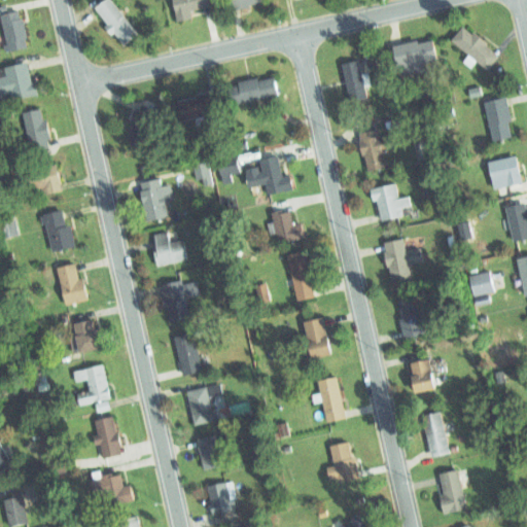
[(141,34),(115,0),(102,0),(94,6),(124,47),(141,34)]
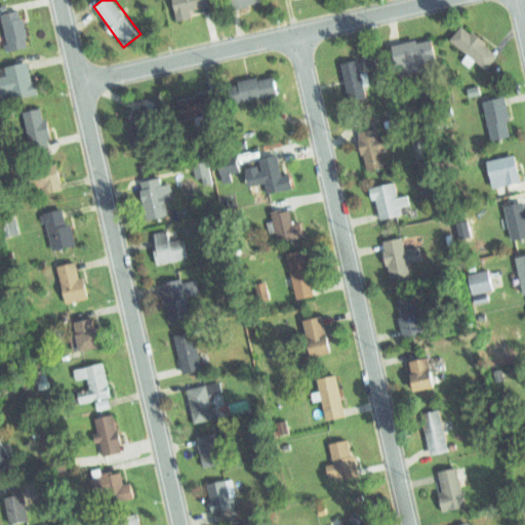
[(173,0),(179,21),(193,17),(191,10),(210,5),(208,0),(173,0)]
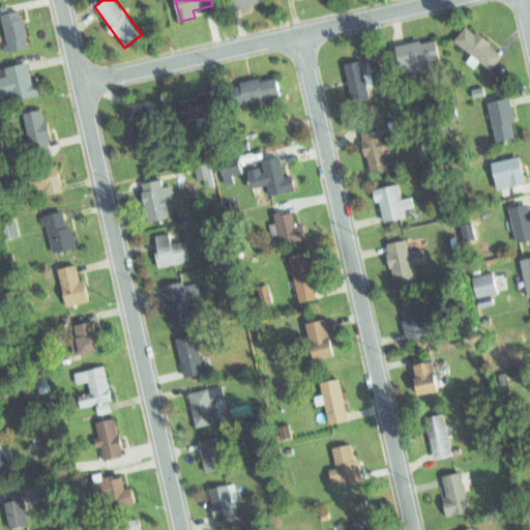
[(232,0),(235,11),(271,3),(270,0),(232,0)]
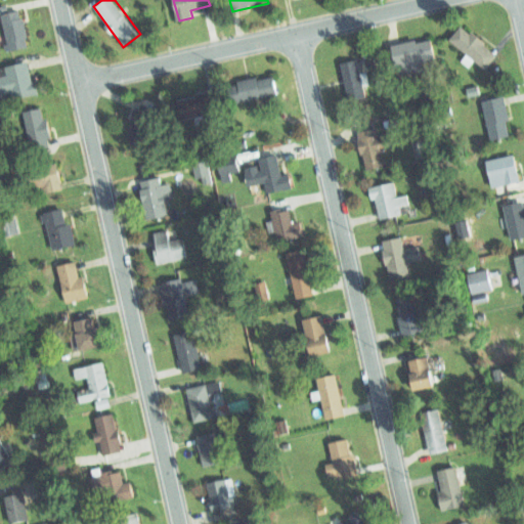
[(33,46),(24,10),(1,16),(10,52),(33,46)]
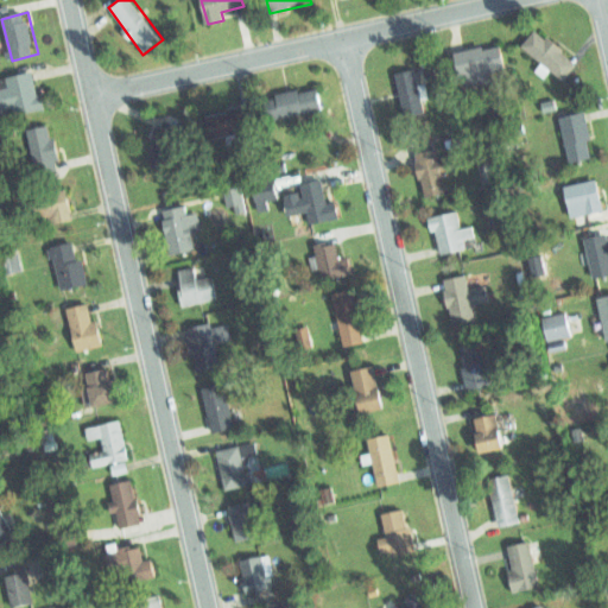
[(580,67),(539,31),(523,51),(563,87),(580,67)]
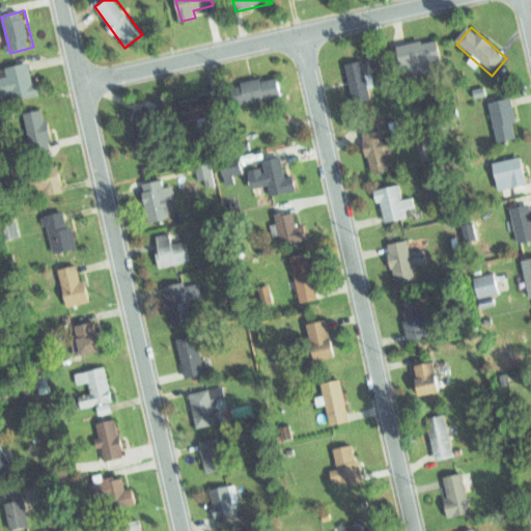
[(439,40),(399,50),(406,77),(427,72),(425,62),(443,58),(439,40)]
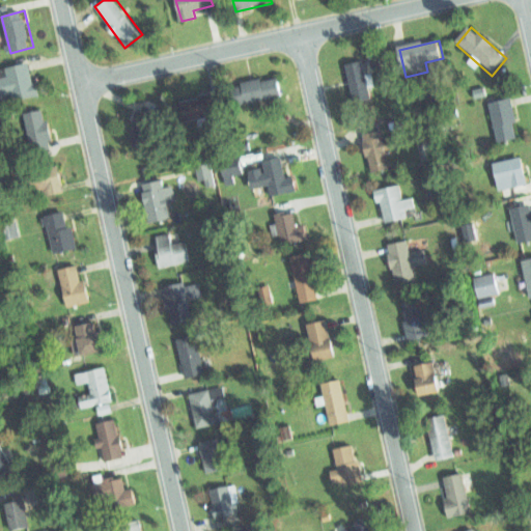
[(376,94),(367,58),(344,63),(354,100),(376,94)]
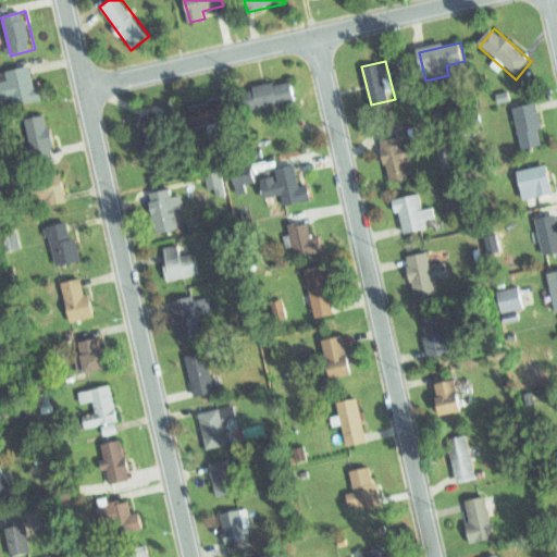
[(39,101),(29,63),(5,69),(15,107),(39,101)]
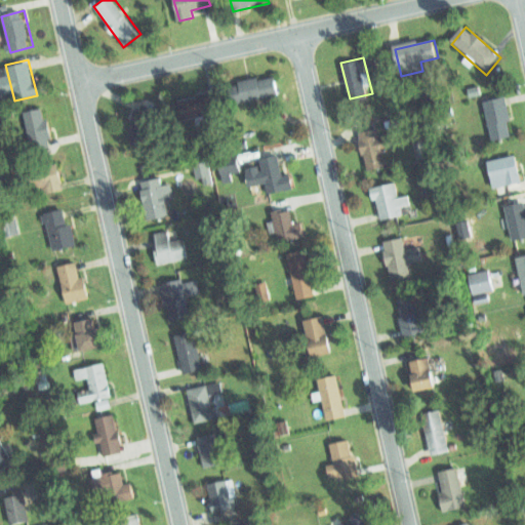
[(243,102),(279,95),(275,72),(239,79),(243,102)]
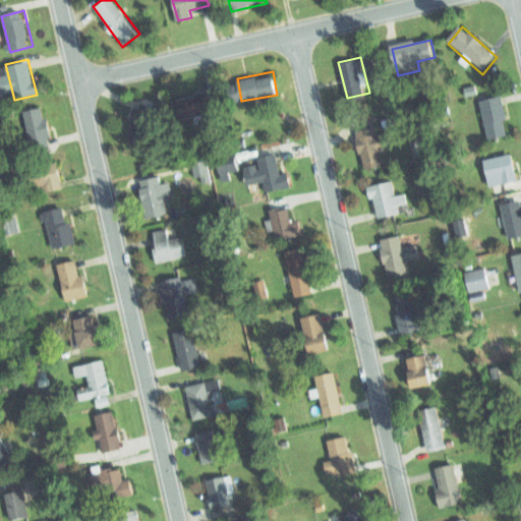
[(181,117),(217,110),(213,87),(176,94),(181,117)]
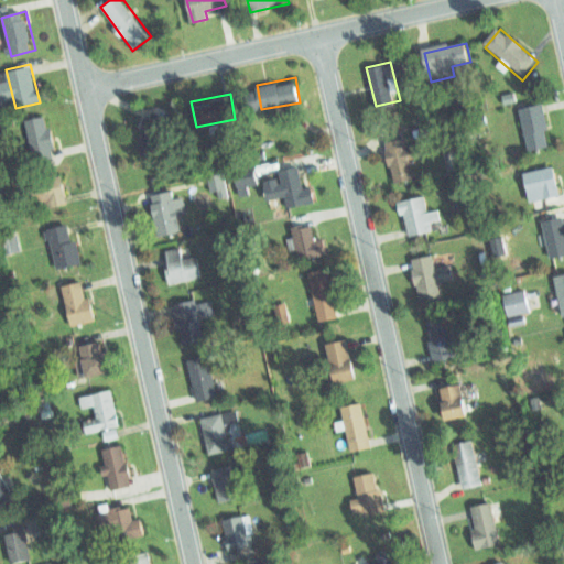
[(554,143),(544,105),(520,110),(530,149),(554,143)]
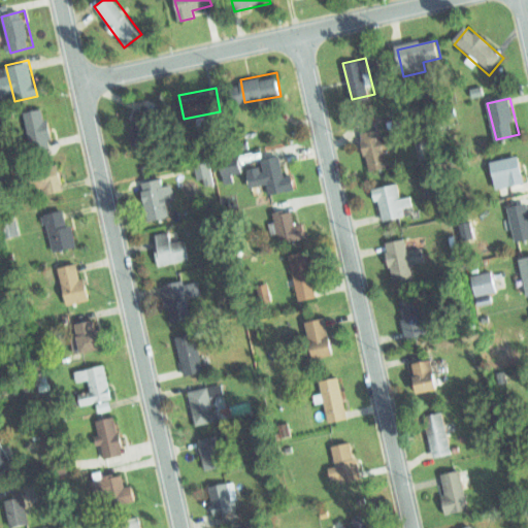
[(151,155),(166,107),(145,100),(130,149),(151,155)]
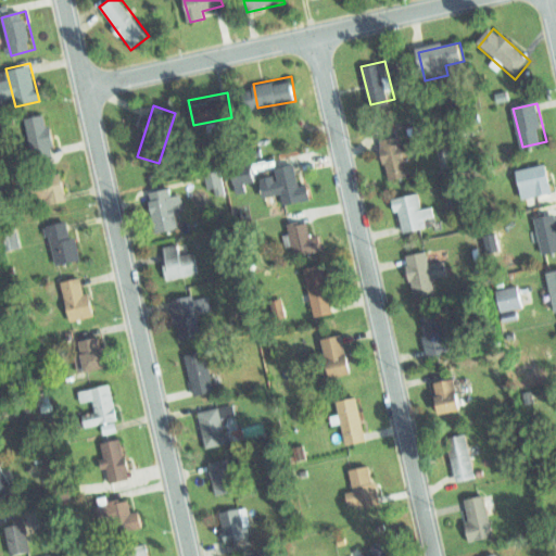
[(58,152),(48,114),(24,121),(34,159),(58,152)]
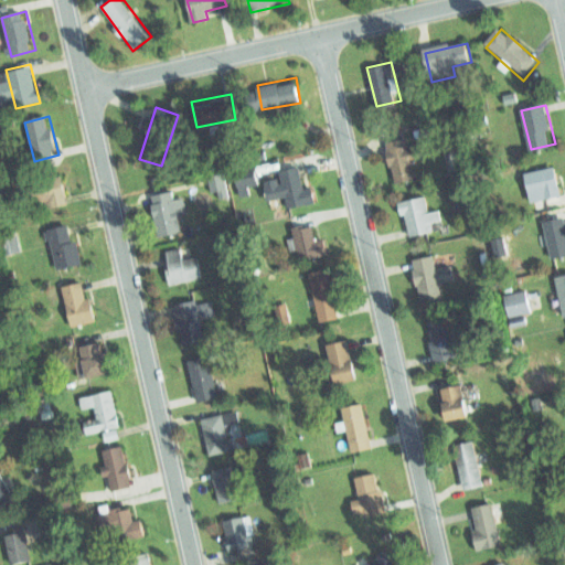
[(420,139),(426,158),(415,161),(419,180),(395,187),(385,149),(420,139)]
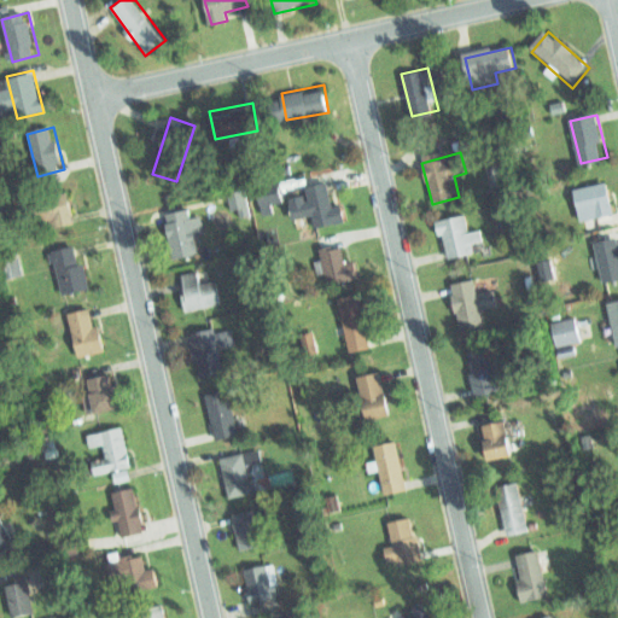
[(325,175),(332,204),(342,202),(347,220),(314,228),(309,213),(297,216),(291,194),(307,191),(304,180),(325,175)]
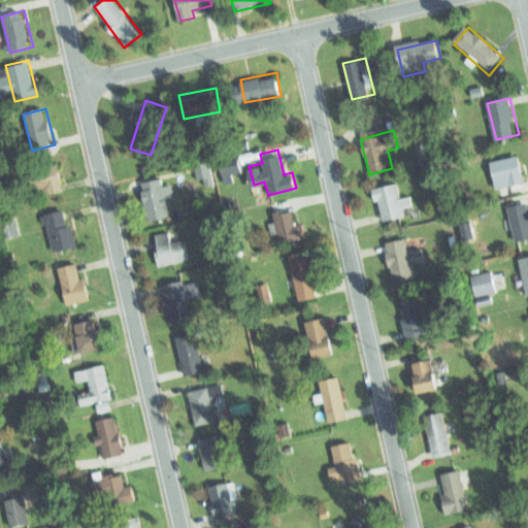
[(66,190),(57,154),(34,159),(43,195),(66,190)]
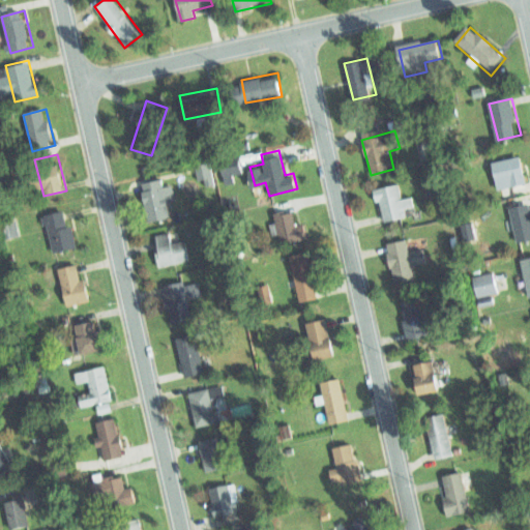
[(488,165),(496,197),(529,188),(521,156),(488,165)]
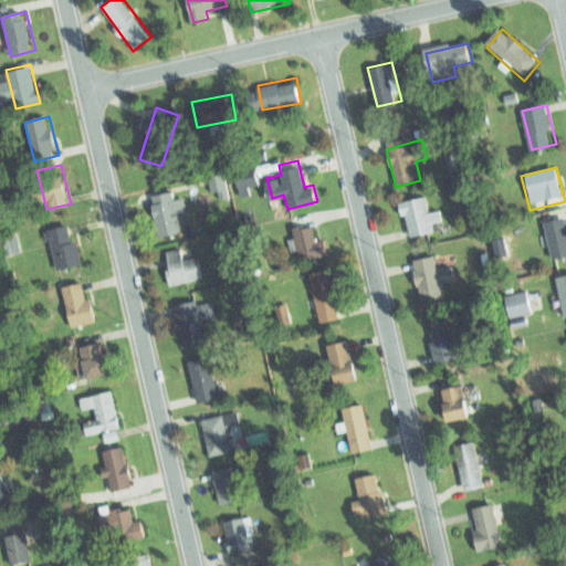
[(251,195),(249,187),(260,185),(257,169),(237,173),(241,197),(251,195)]
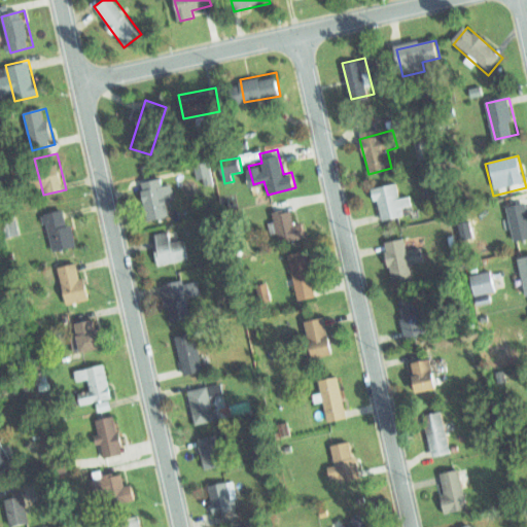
[(204,178),(204,185),(212,184),(210,162),(195,164),(196,179),(204,178)]
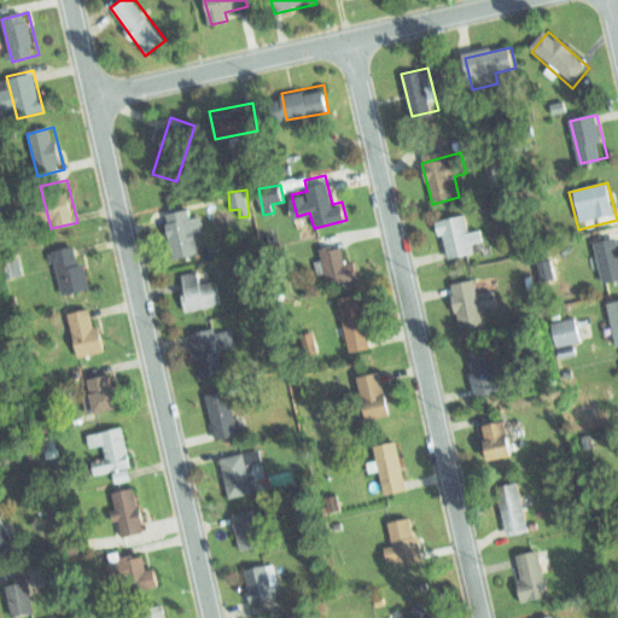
[(198,250),(196,237),(204,234),(197,203),(159,211),(170,256),(198,250)]
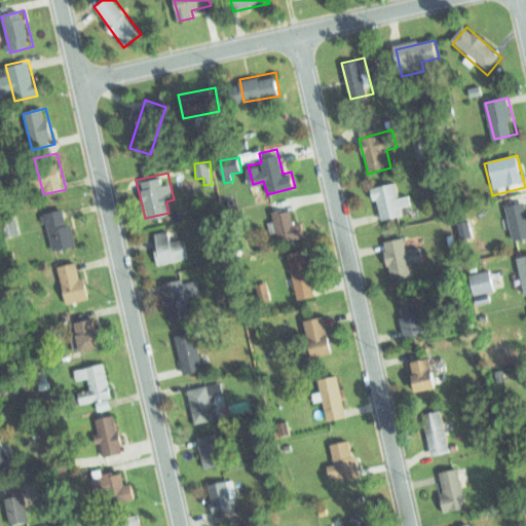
[(414,215),(410,197),(400,200),(395,183),(372,189),(381,224),(414,215)]
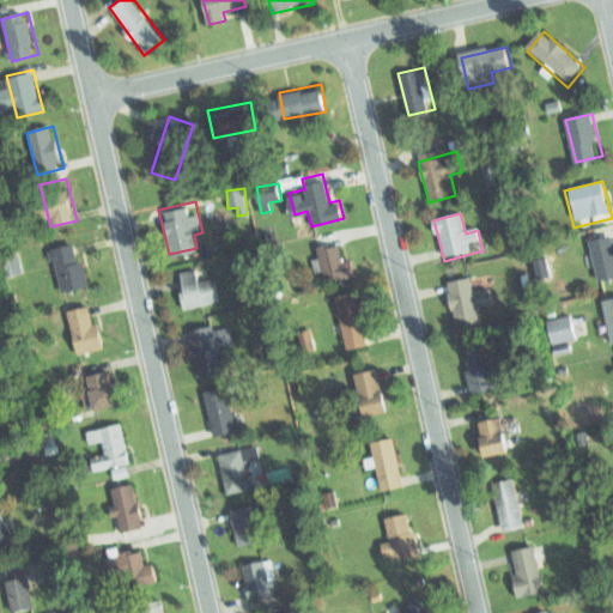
[(612,283),(612,237),(589,244),(600,286),(612,283)]
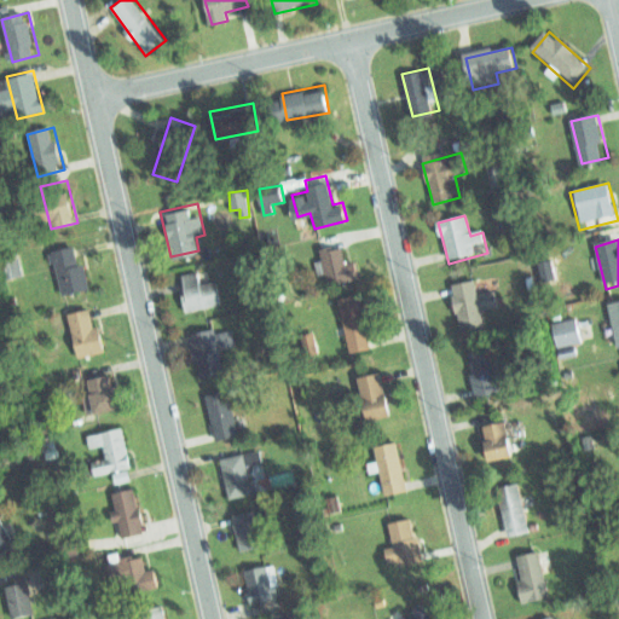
[(92,285),(81,243),(55,249),(65,291),(92,285)]
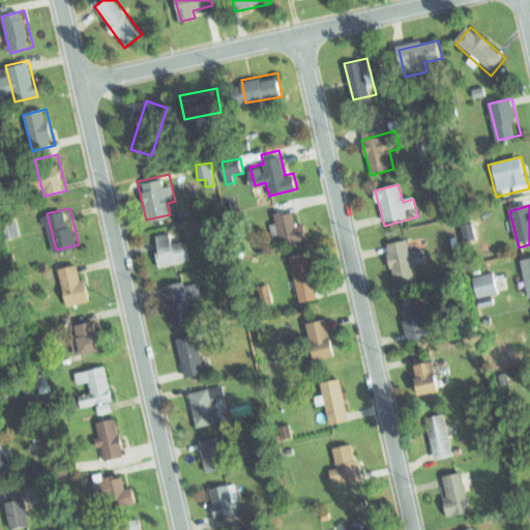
[(278,217),(284,242),(307,238),(304,225),(297,226),(294,214),(278,217)]
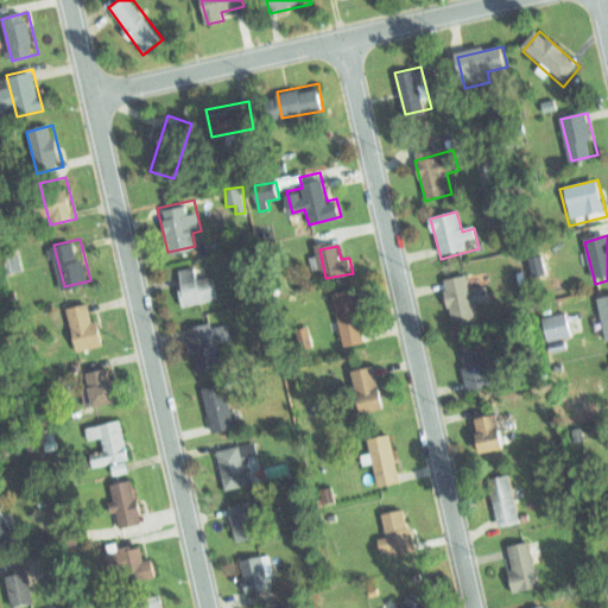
[(214,282),(194,285),(190,267),(175,270),(182,310),(217,303),(214,282)]
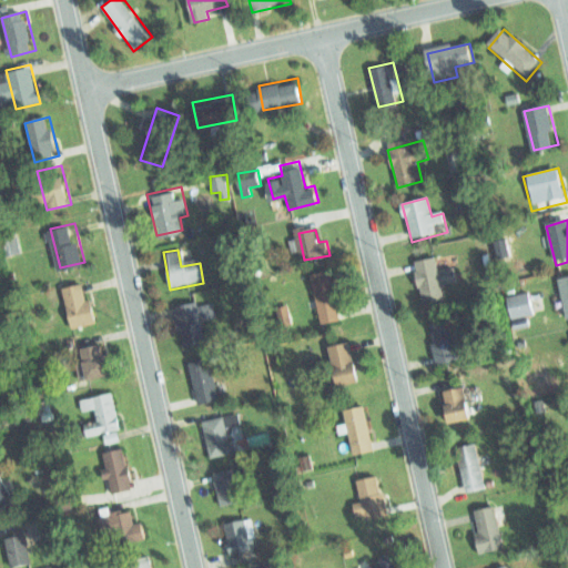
[(445,297),(443,286),(458,283),(454,264),(437,269),(435,260),(412,266),(422,304),(445,297)]
